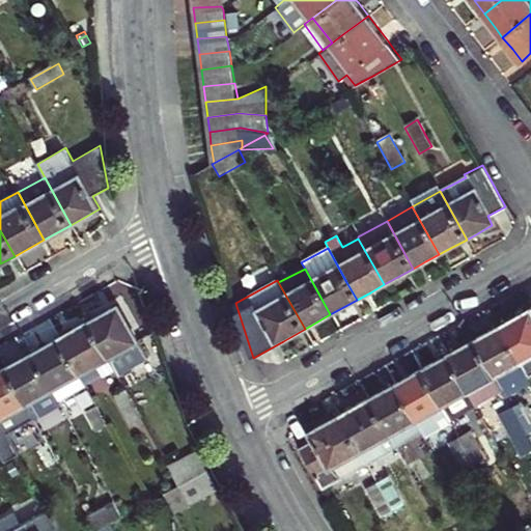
[(103,313),(88,322),(115,370),(119,378),(149,361),(118,305),(103,313)]
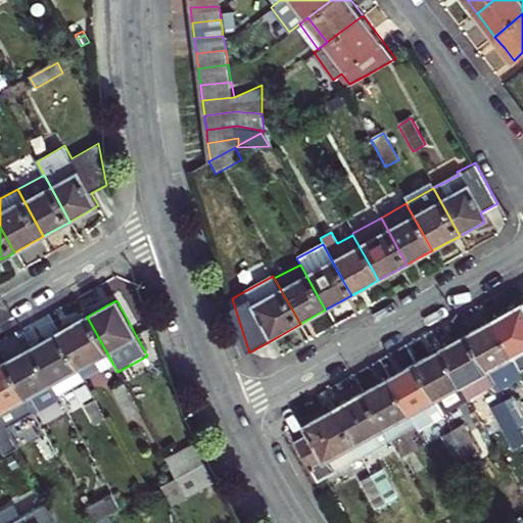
[(494,327),(514,361),(522,354),(522,311),(515,316),(494,327)]
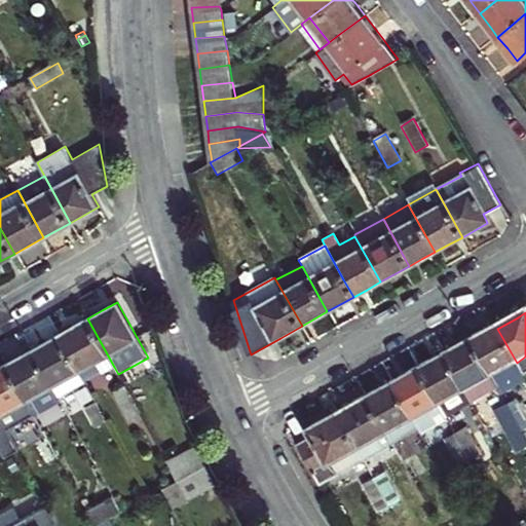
[(73,327),(58,335),(78,372),(96,362),(102,374),(114,367),(87,318),(73,327)]
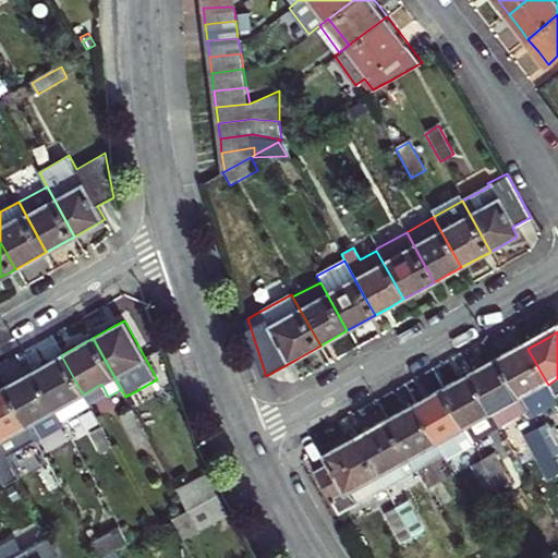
[(548,385),(528,349),(513,356),(499,364),(529,416),(557,401),(555,398),(548,385)]
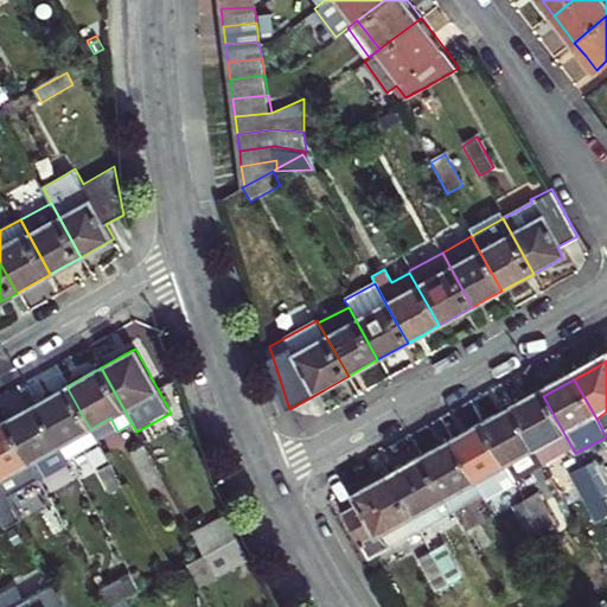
[(51,395),(37,403),(66,459),(97,442),(90,429),(66,387),(51,395)]
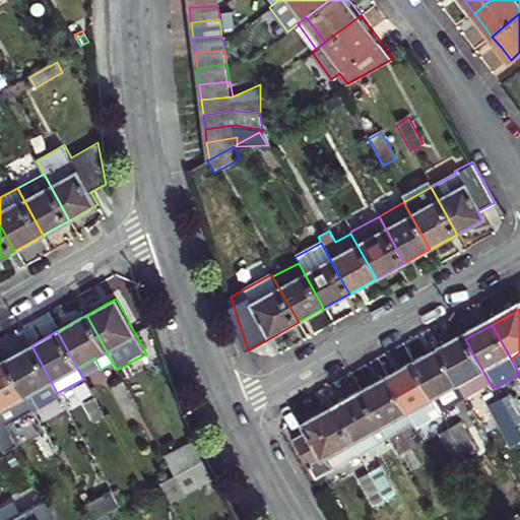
[(494,390),(493,388),(465,339),(453,345),(441,352),(460,386),(467,398),(469,403),(494,390)]
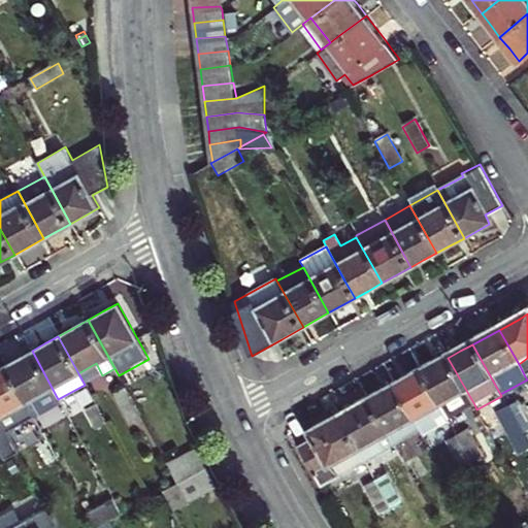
[(58,399),(32,351),(19,358),(5,365),(32,414),(35,419),(61,404),(58,399)]
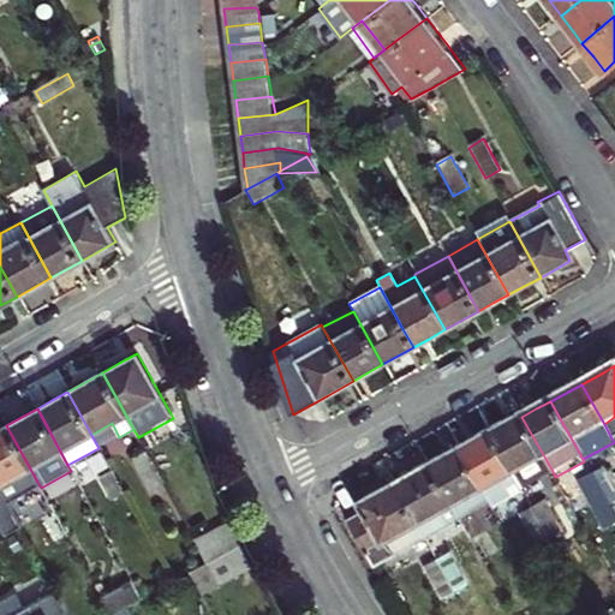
[(544,457),(521,417),(506,424),(490,433),(513,475),(544,457)]
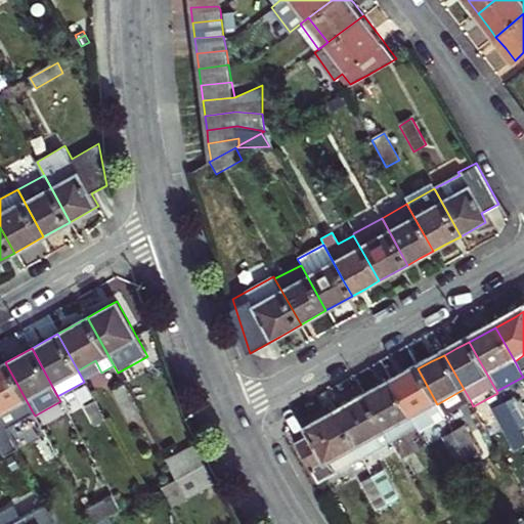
[(521,374),(523,372),(523,355),(515,361),(521,374)]
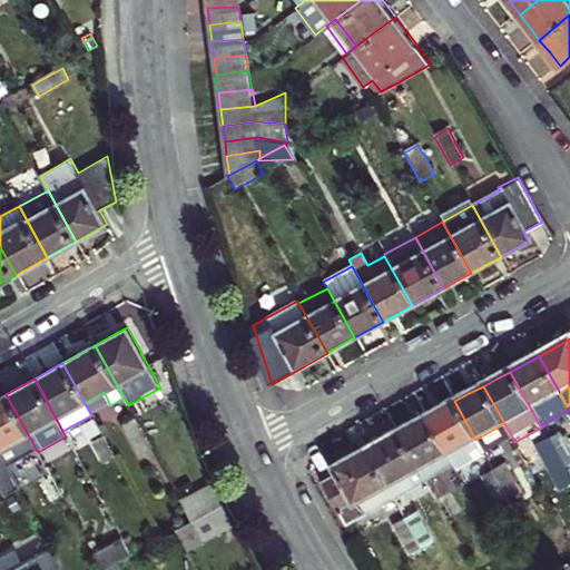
[(35,446),(6,394),(0,397),(0,474),(10,470),(6,463),(35,446)]
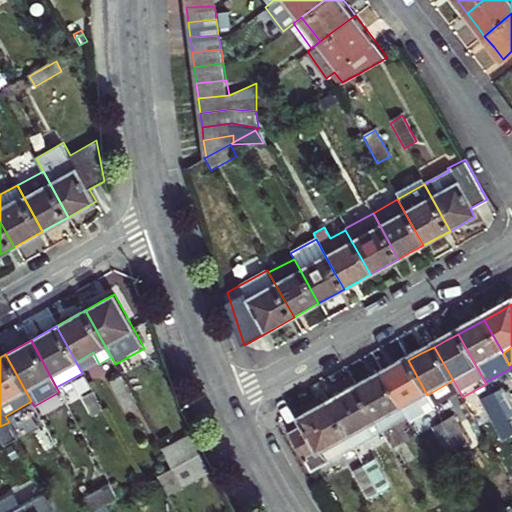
[(393,369),(384,374),(403,408),(427,395),(408,360),(400,365),(393,369)]
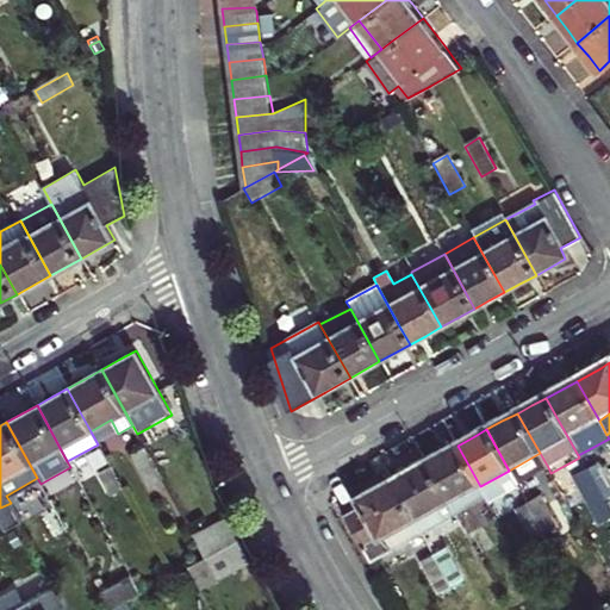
[(428,462),(450,504),(459,517),(487,500),(480,486),(458,446),(442,454),(428,462)]
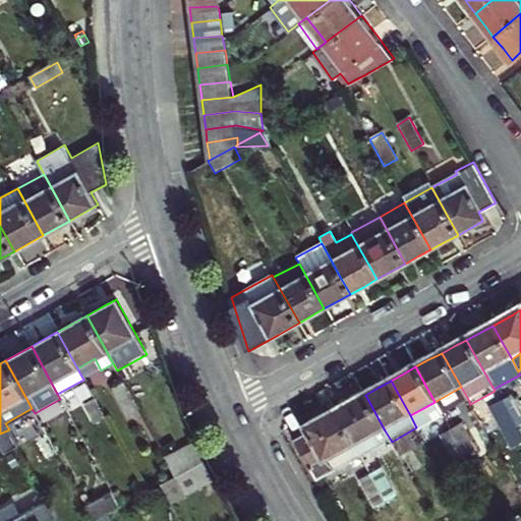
[(139,411),(123,382),(113,388),(129,416),(139,411)]
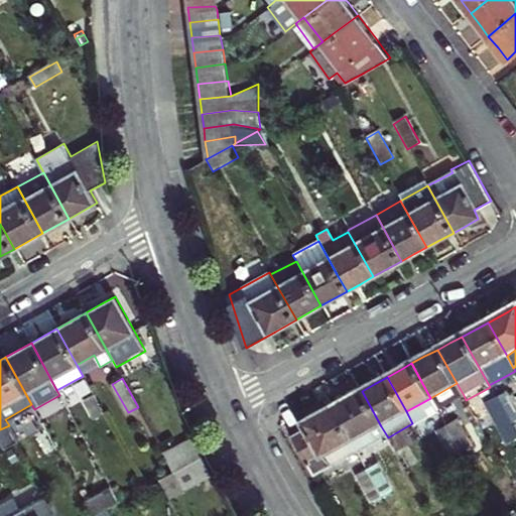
[(457,383),(430,398),(436,410),(464,395),(460,390),(457,383)]
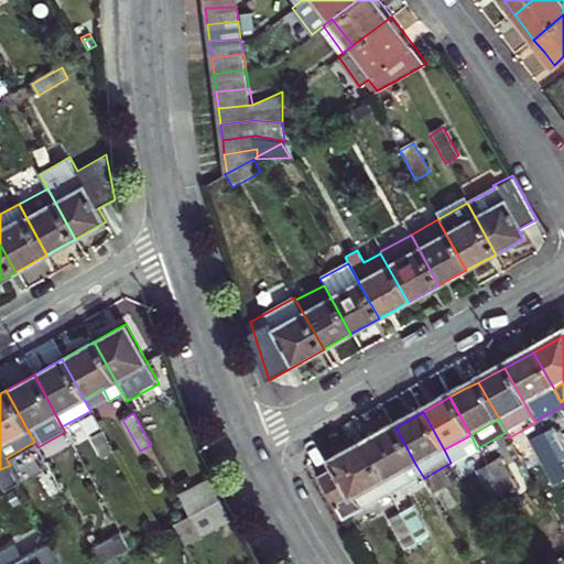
[(365,444),(386,483),(416,466),(396,427),(380,435),(365,444)]
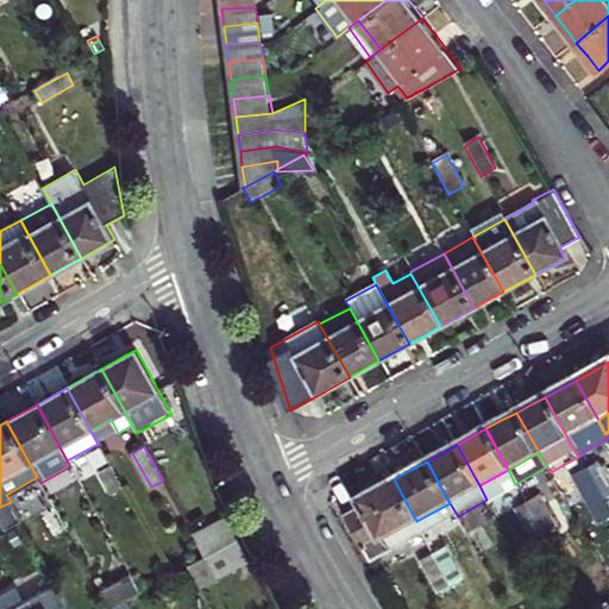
[(608,485),(597,464),(585,470),(603,502),(608,498),(608,485)]
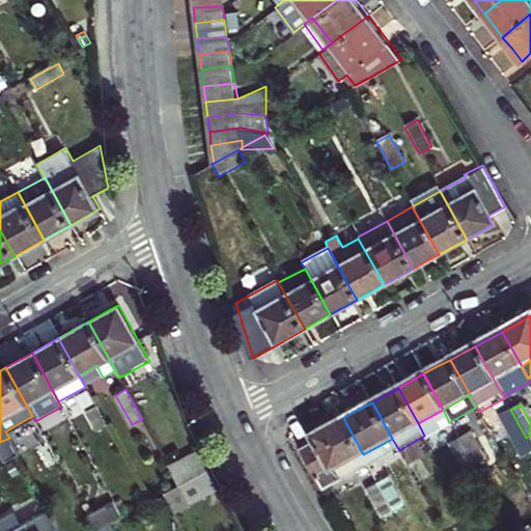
[(108,426),(96,407),(86,412),(98,432),(108,426)]
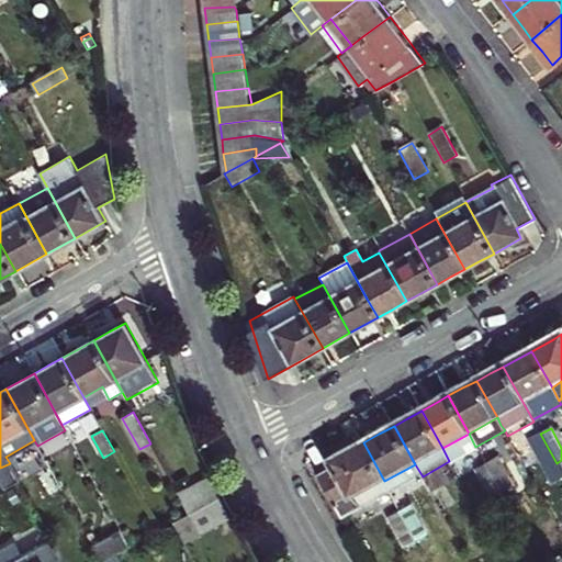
[(469,434),(442,448),(449,461),(475,447),(469,434)]
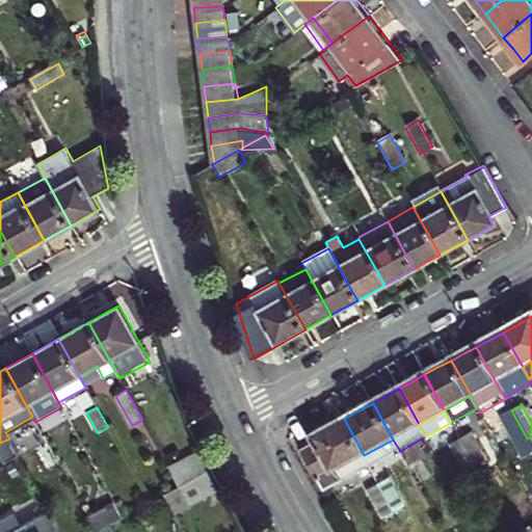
[(527,439),(511,410),(500,417),(516,445),(527,439)]
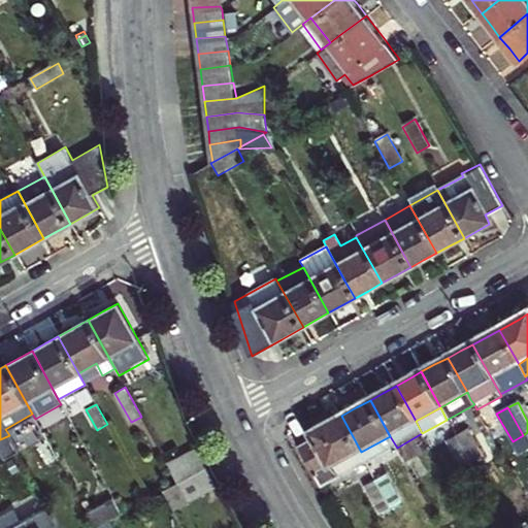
[(339,481),(338,480),(331,468),(361,452),(341,416),(326,424),(310,432),(317,443),(302,451),(325,489),(339,481)]
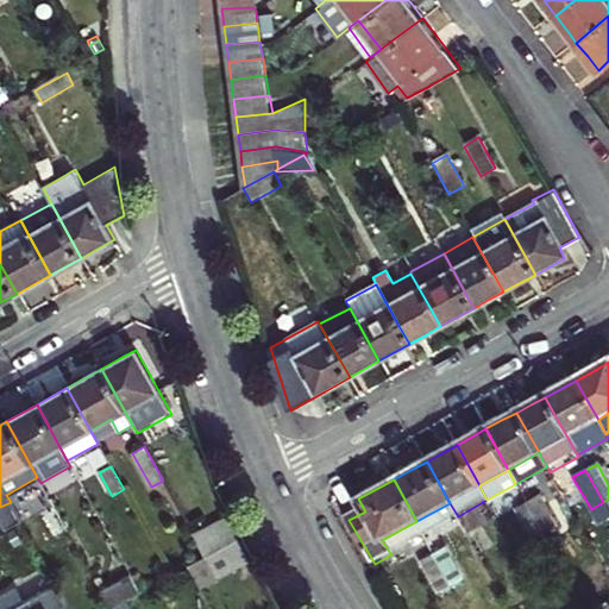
[(528,507),(546,540),(560,533),(541,500),(528,507)]
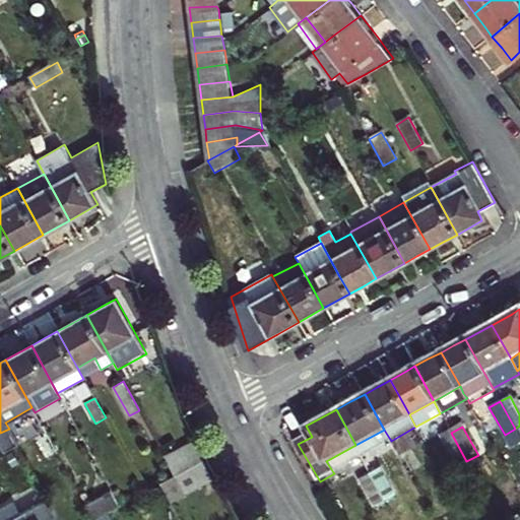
[(0,447),(4,454),(18,446),(9,429),(0,433),(0,447)]
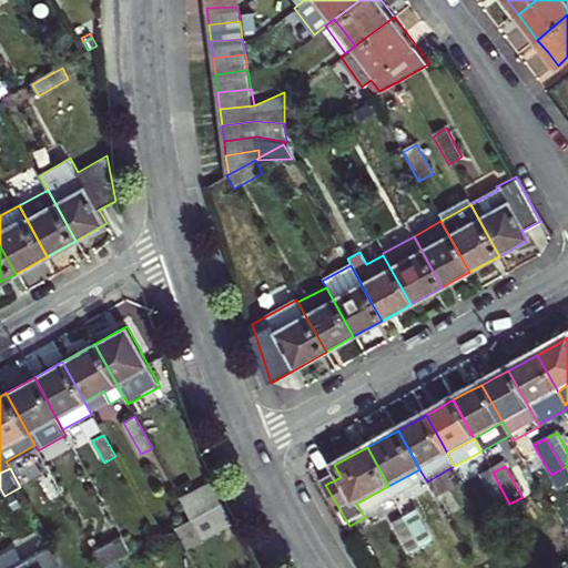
[(419,469),(388,486),(395,498),(427,482),(419,469)]
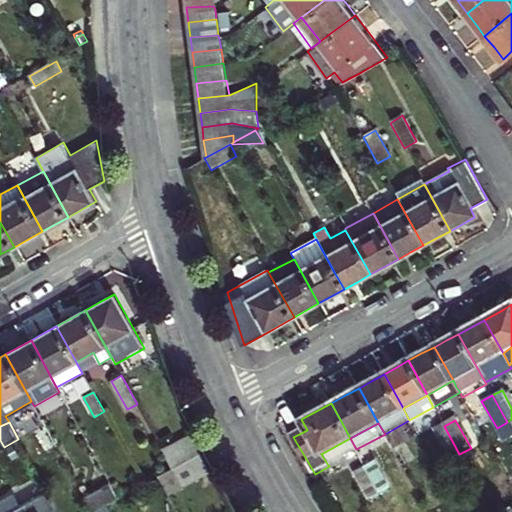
[(450,459),(459,454),(444,426),(435,431),(450,459)]
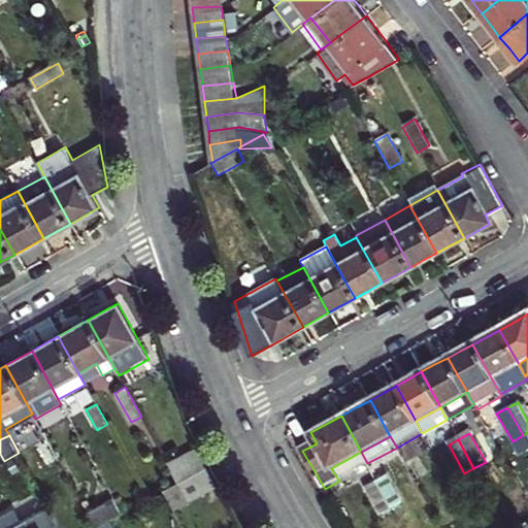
[(177,483),(205,467),(199,457),(194,447),(166,462),(177,483)]
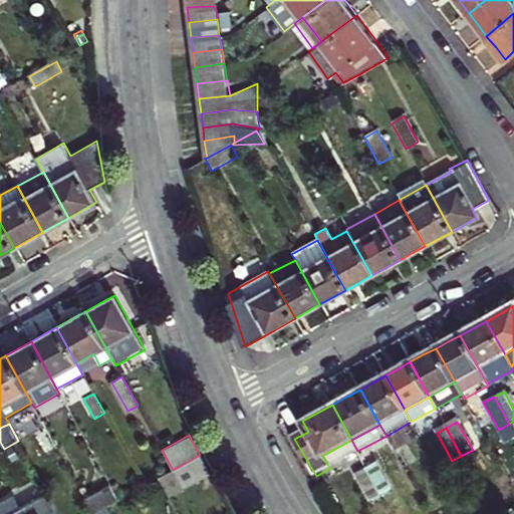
[(322,456),(329,467),(357,451),(351,440),(322,456)]
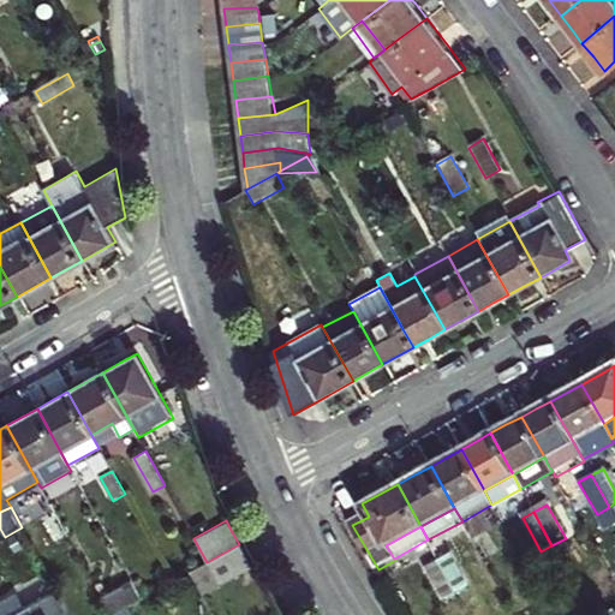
[(481,555),(488,567),(497,561),(484,539),(475,545),(481,555)]
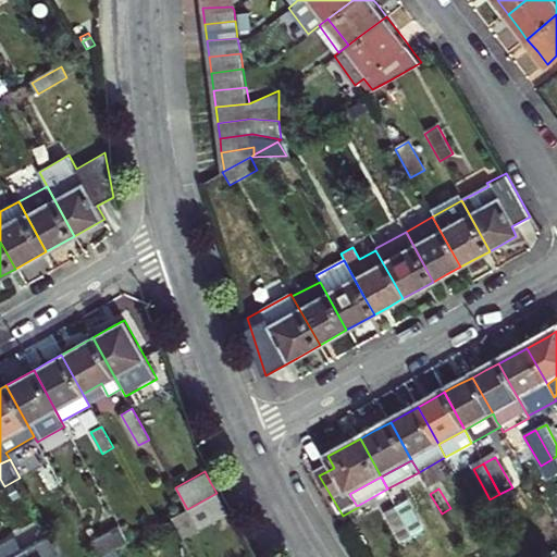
[(226,511),(217,493),(187,509),(180,514),(172,518),(183,536),(226,511)]
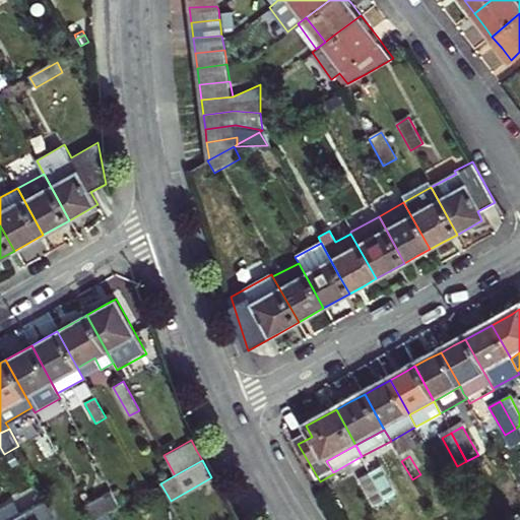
[(384,469),(373,476),(388,504),(399,498),(384,469)]
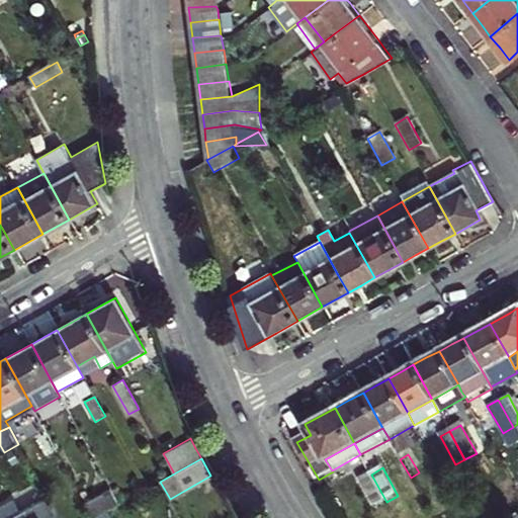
[(386,502),(371,475),(362,480),(377,507),(386,502)]
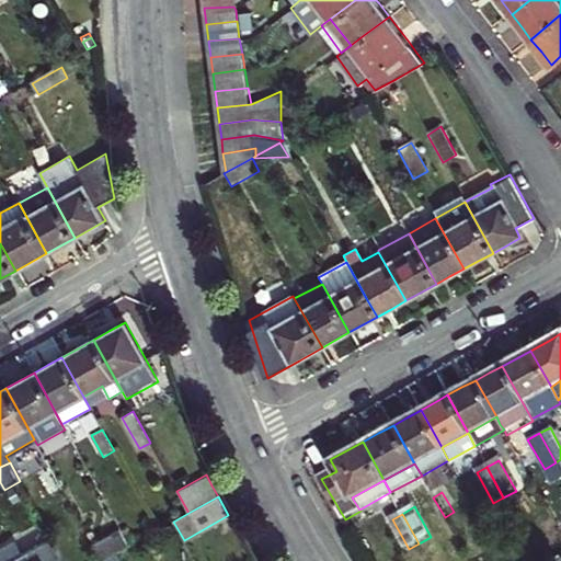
[(93,546),(102,560),(129,546),(121,530),(93,546)]
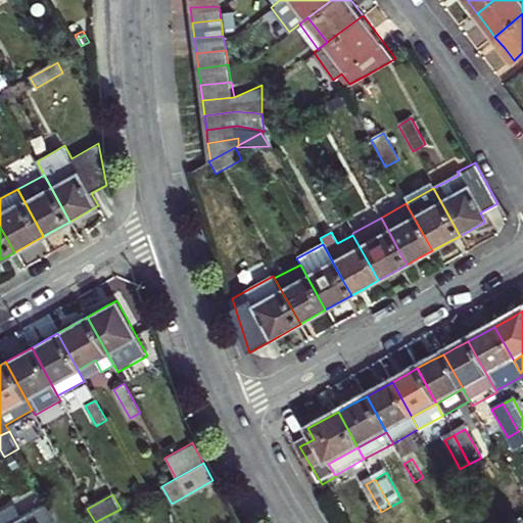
[(59,522),(48,503),(10,522),(59,522)]
